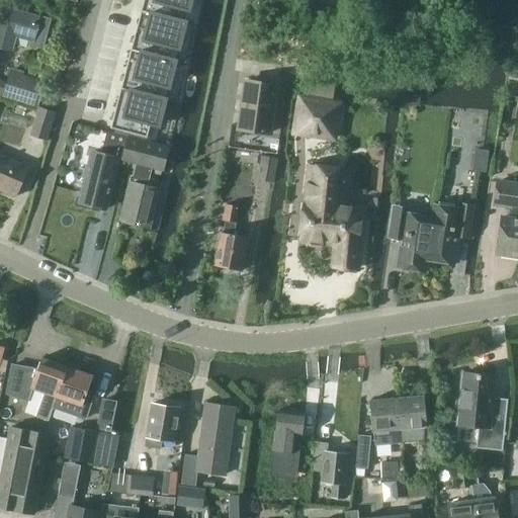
[(144,0),(142,10),(178,20),(181,8),(189,10),(191,0),(144,0)]
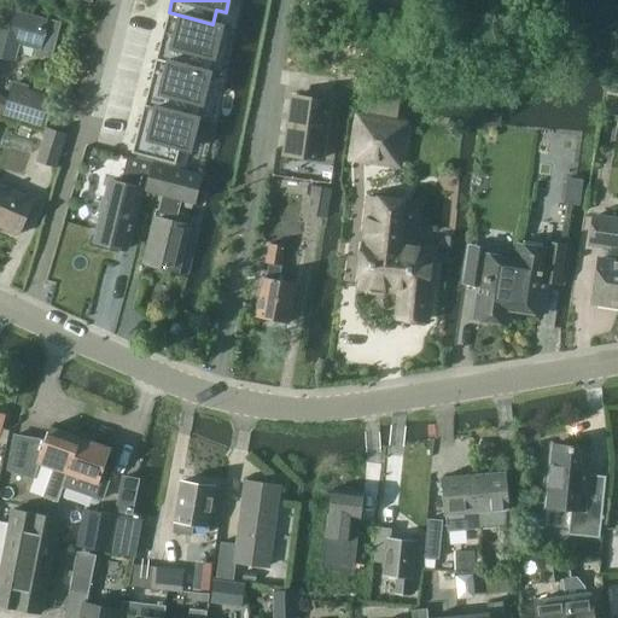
[(0,52),(15,58),(19,42),(33,46),(53,52),(60,23),(3,9),(0,16),(0,52)]
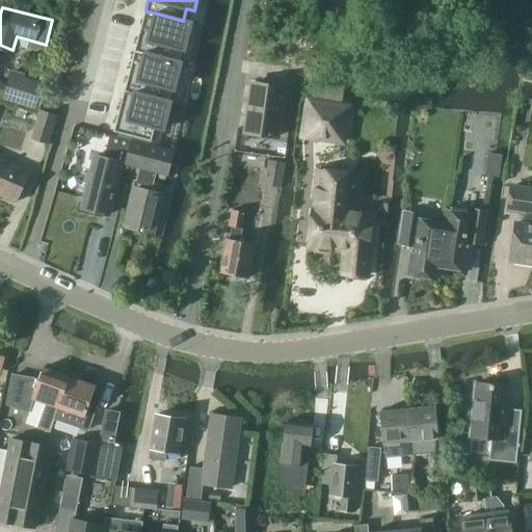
[(145,10),(135,50),(173,60),(176,49),(184,51),(191,23),(183,21),(145,10)]
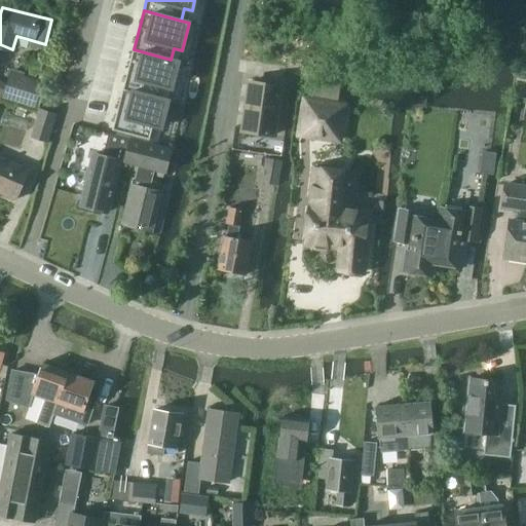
[(134,49),(123,89),(160,100),(163,87),(172,89),(179,62),(171,60),(134,49)]
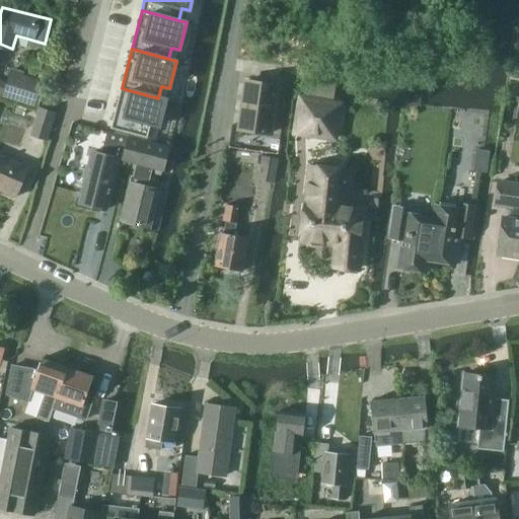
[(2,95),(34,106),(44,80),(11,69),(2,95)]
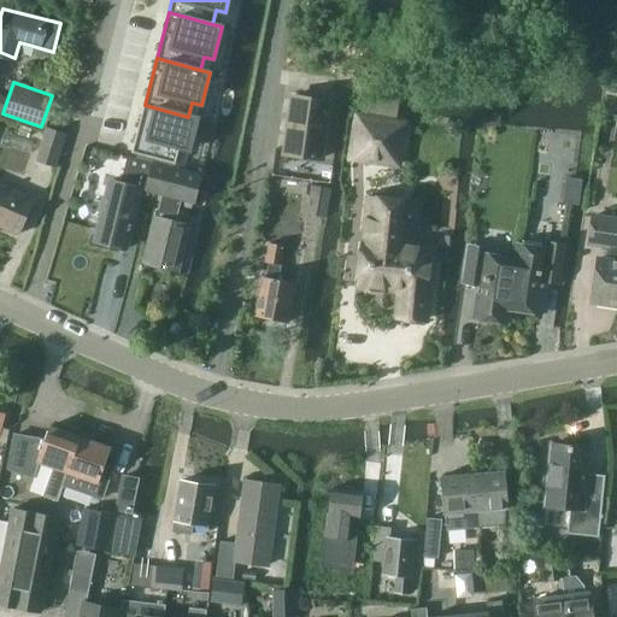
[(319,162),(328,104),(292,99),(283,156),(319,162)]
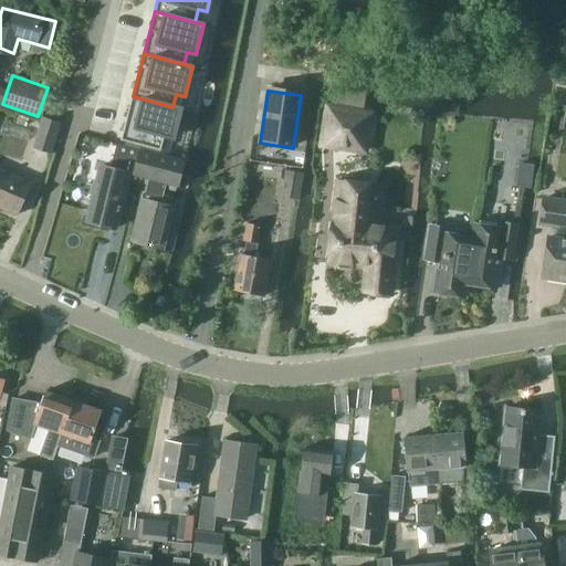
[(133,96),(121,139),(161,150),(165,136),(174,138),(181,109),(173,107),(133,96)]
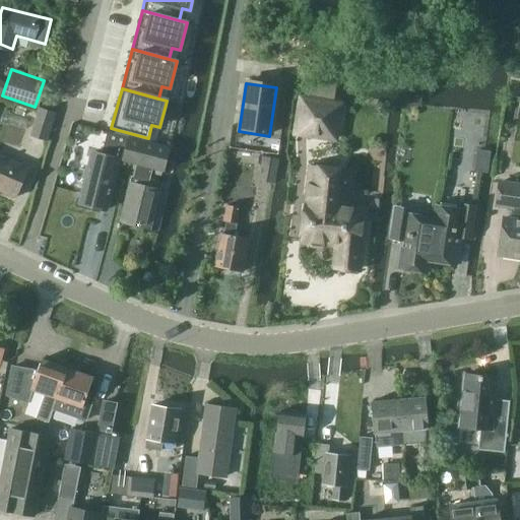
[(339,103),(301,96),(295,131),(334,137),(339,103)]
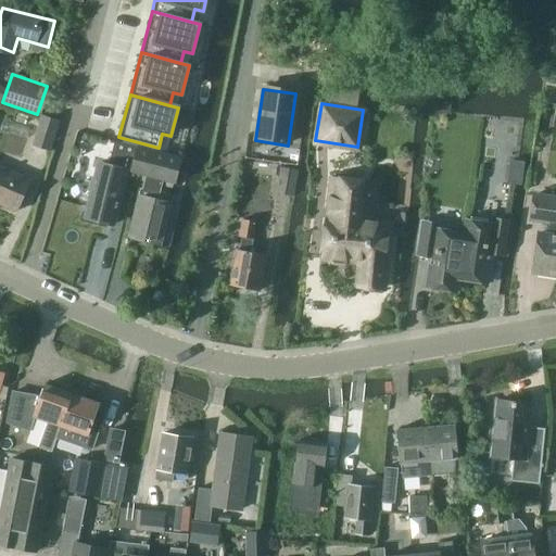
[(49,151),(59,121),(40,115),(30,146),(49,151)]
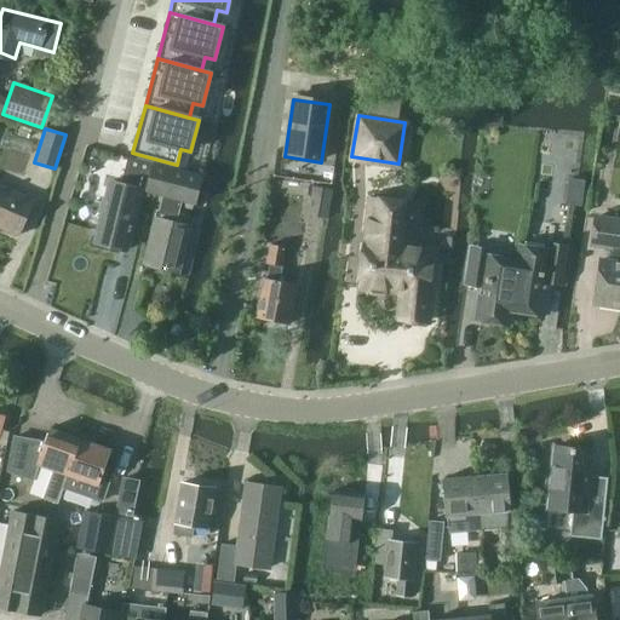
[(150,174),(145,193),(162,197),(160,206),(167,207),(167,205),(178,207),(179,201),(194,205),(201,177),(153,165),(150,174)]
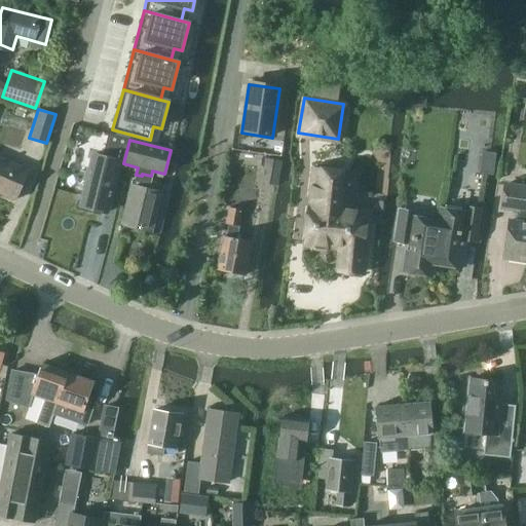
[(123,163),(127,148),(106,142),(102,158),(94,155),(80,205),(107,212),(120,162),(123,163)]
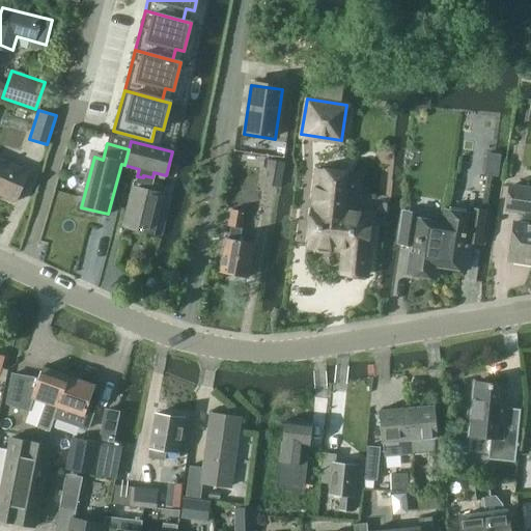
[(276,184),(280,160),(263,157),(259,180),(276,184)]
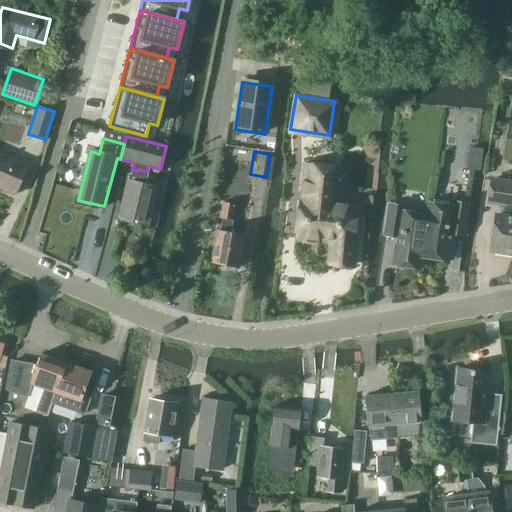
[(0,188),(14,195),(27,166),(0,153),(0,188)]
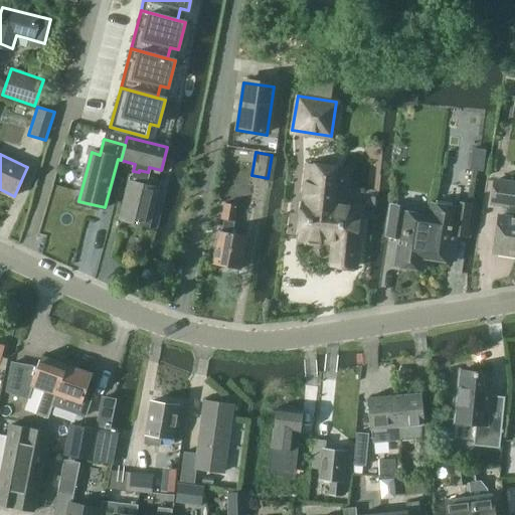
[(355,267),(361,207),(340,204),(341,200),(336,195),(332,194),(335,167),(306,164),(299,238),(306,239),(305,241),(308,244),(319,245),(325,240),(338,242),(336,265),(355,267)]
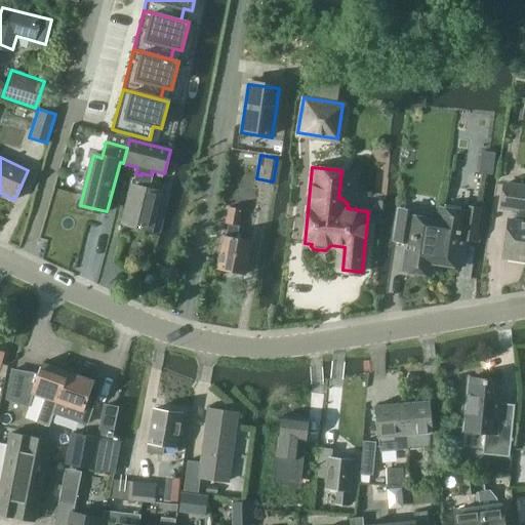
[(142,175),(135,174),(134,179),(132,178),(120,225),(150,232),(160,192),(148,190),(151,175),(142,173),(142,175)]
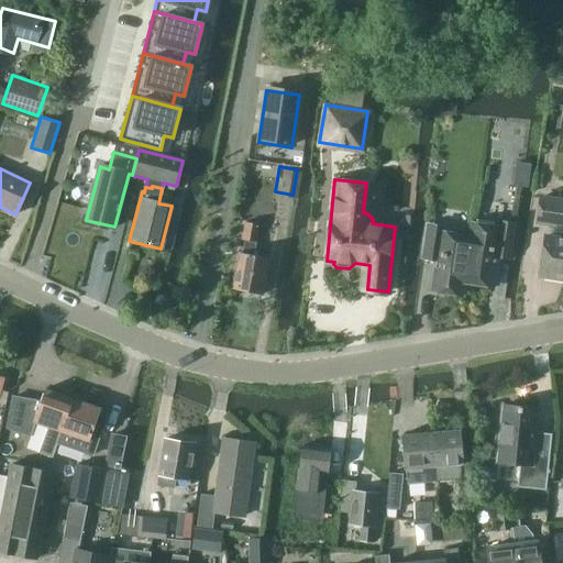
[(562,279),(562,201),(539,199),(536,222),(555,224),(553,240),(545,239),(539,276),(562,279)]
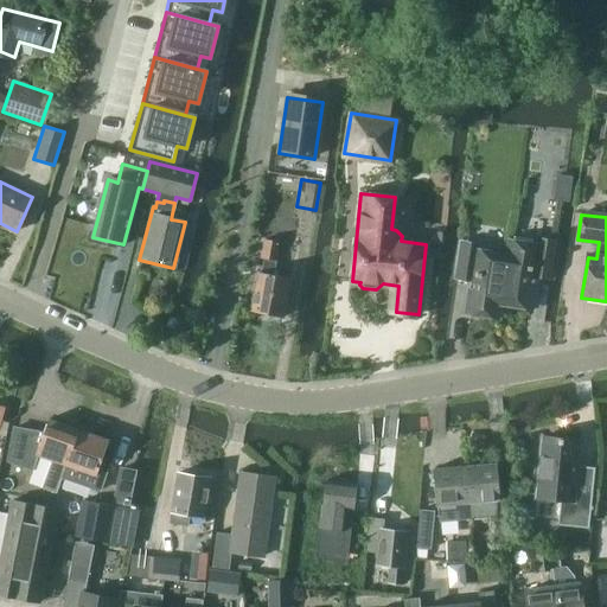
[(264,240),(261,259),(278,261),(281,242),(264,240)]
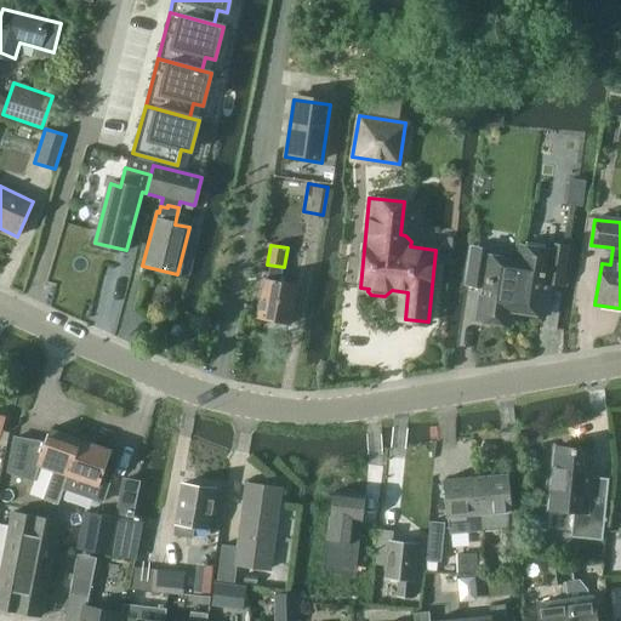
[(563,284),(569,251),(548,248),(547,252),(519,248),(517,263),(510,311),(511,311),(543,315),(550,281),(563,284)]
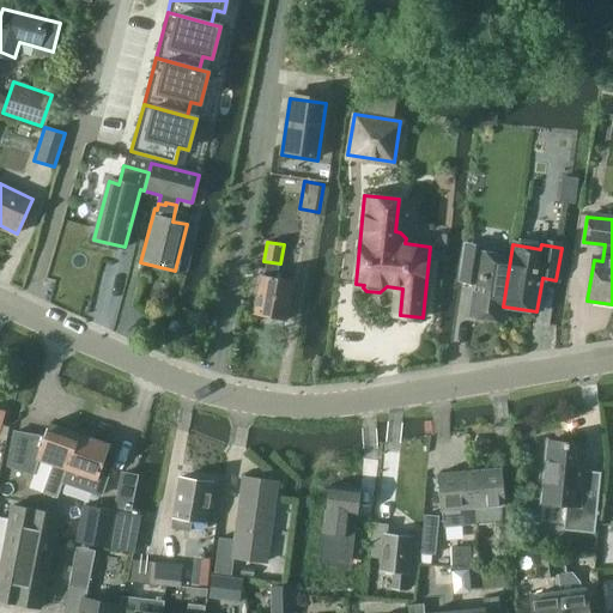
[(459,280),(474,283),(468,316),(502,321),(504,307),(503,307),(510,260),(484,255),(485,249),(463,246),(459,280)]
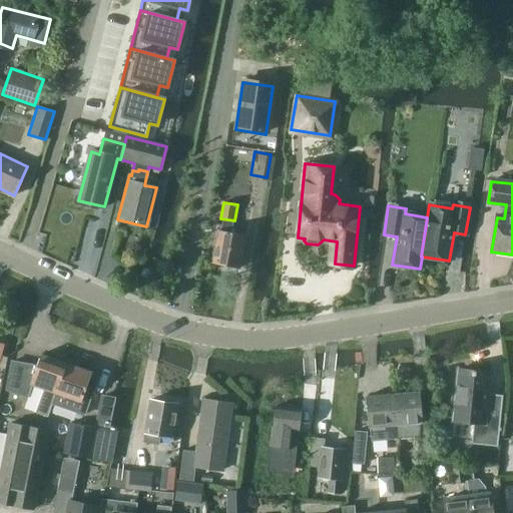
[(238,268),(244,236),(217,231),(212,263),(238,268)]
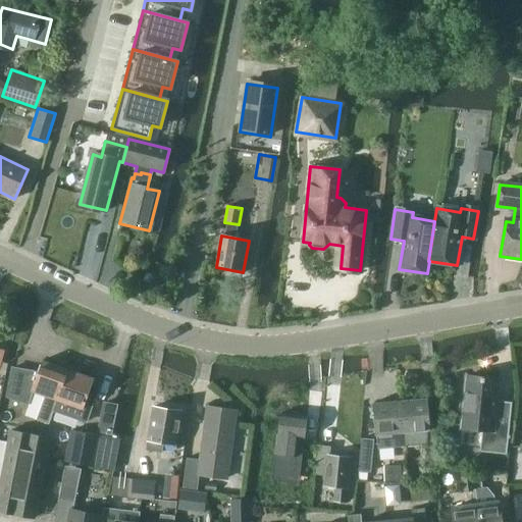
[(29,405),(33,393),(46,397),(37,421),(50,425),(53,415),(52,415),(57,401),(58,401),(68,371),(43,362),(39,374),(13,369),(8,397),(29,405)]
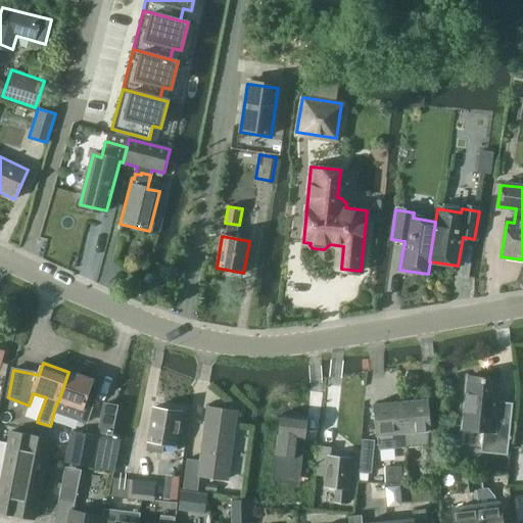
[(52,416),(53,416),(65,421),(70,407),(83,411),(78,425),(90,429),(98,407),(87,402),(94,381),(68,372),(58,401),(57,401),(52,416)]
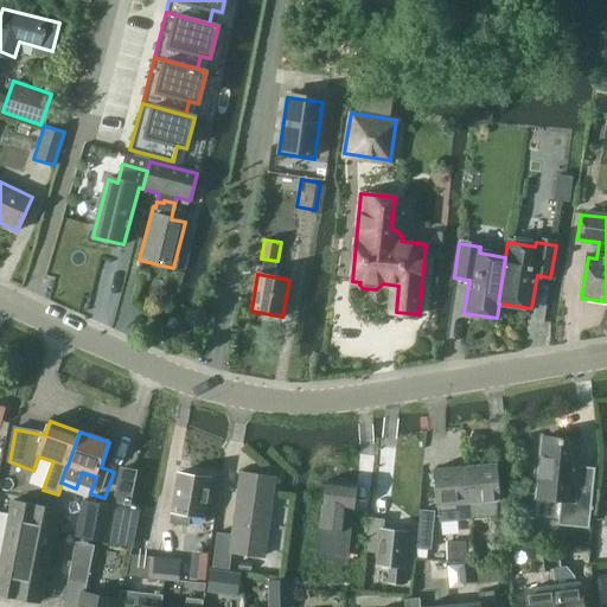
[(589,529),(593,481),(577,479),(581,442),(543,439),(541,459),(536,459),(534,478),(538,478),(537,498),(562,500),(560,526),(589,529)]
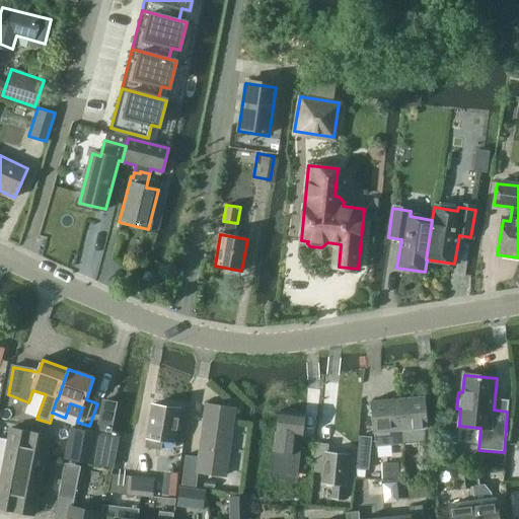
[(434,466),(438,434),(426,433),(426,428),(427,428),(424,396),(397,398),(401,443),(424,442),(422,465),(434,466)]
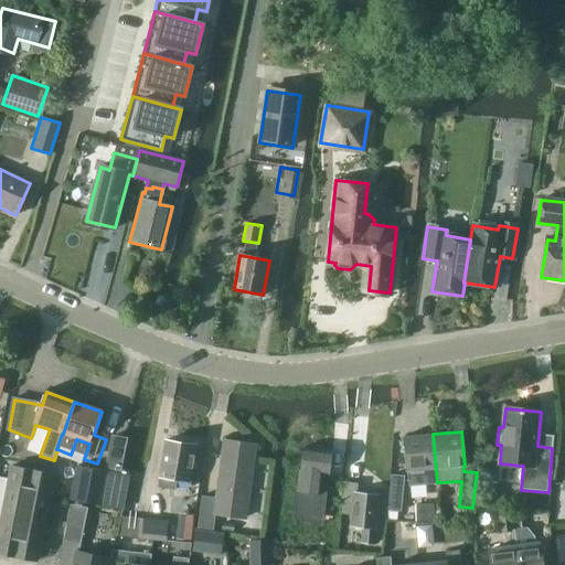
[(408,486),(426,483),(437,482),(433,434),(405,436),(408,486)]
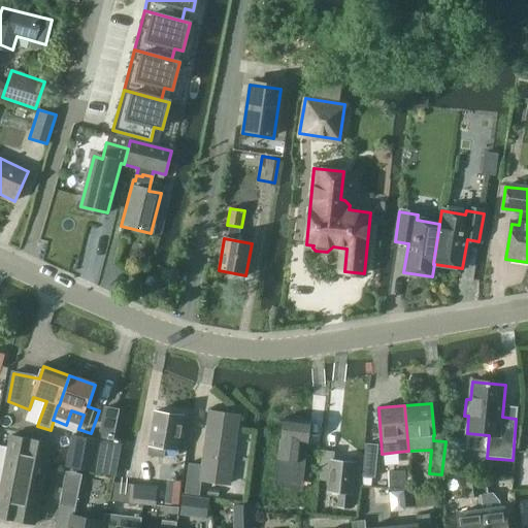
[(106,409),(100,437),(112,440),(112,439),(118,411),(106,409)]
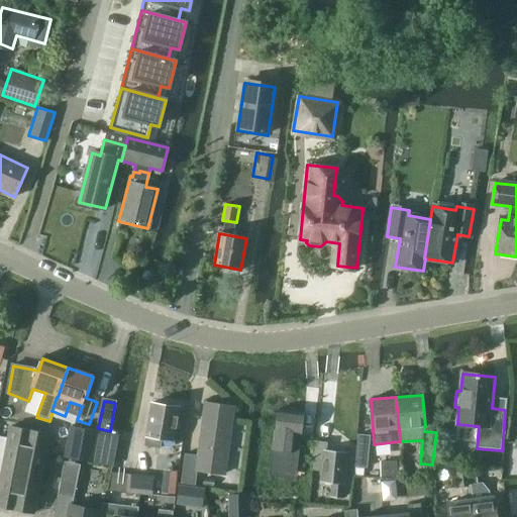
[(172,441),(177,409),(150,404),(145,436),(144,445),(157,447),(158,438),(172,441)]
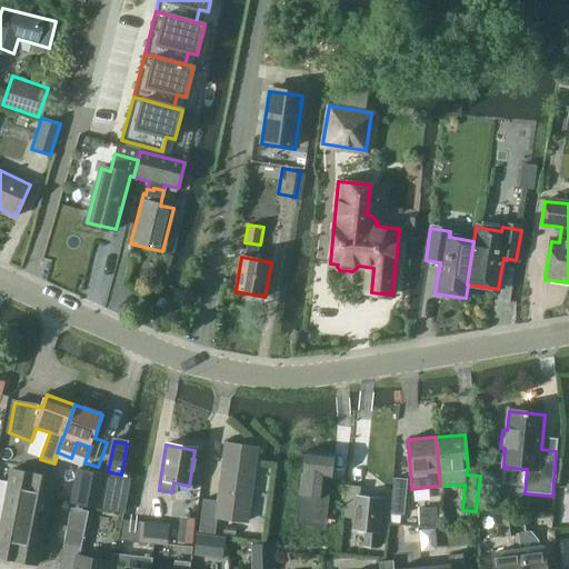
[(245,521),(255,449),(225,445),(217,501),(202,499),(198,531),(212,533),(215,517),(245,521)]
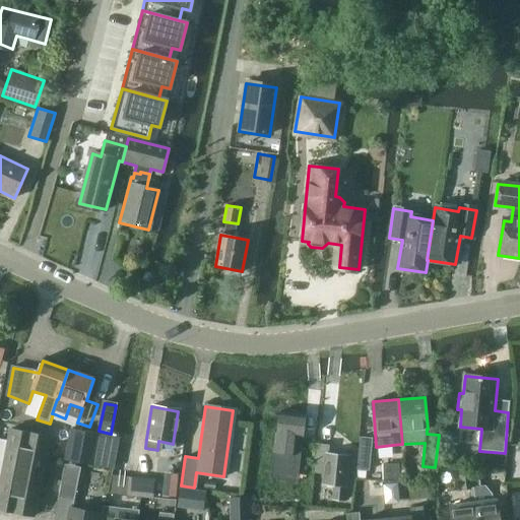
[(275,434),(271,473),(291,476),(297,437),(303,438),(306,415),(279,412),(276,434),(275,434)]
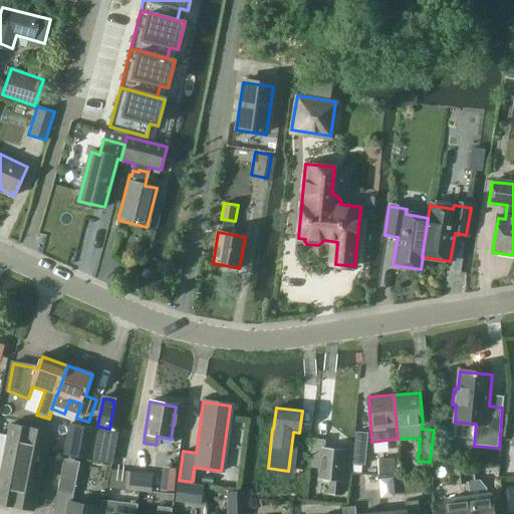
[(0,503),(34,510),(50,432),(11,424),(9,435),(0,433),(0,503)]
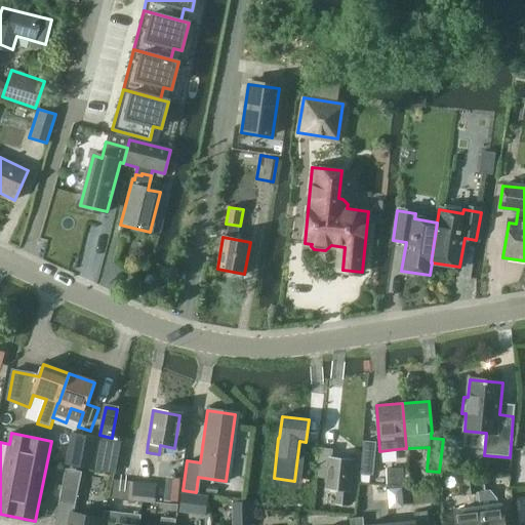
[(66,465),(113,474),(114,474),(120,442),(72,434),(66,465)]
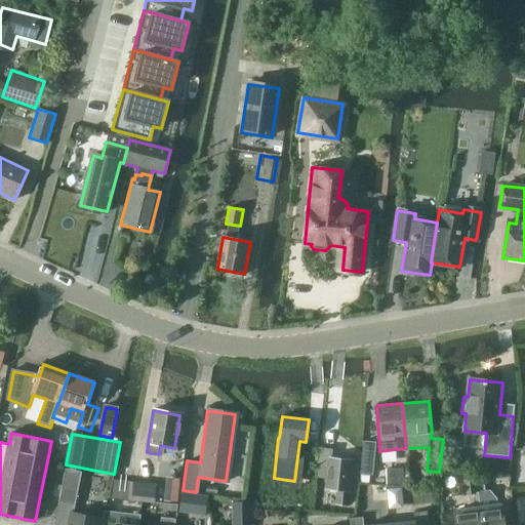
[(372,475),(375,442),(364,441),(360,473),(372,475)]
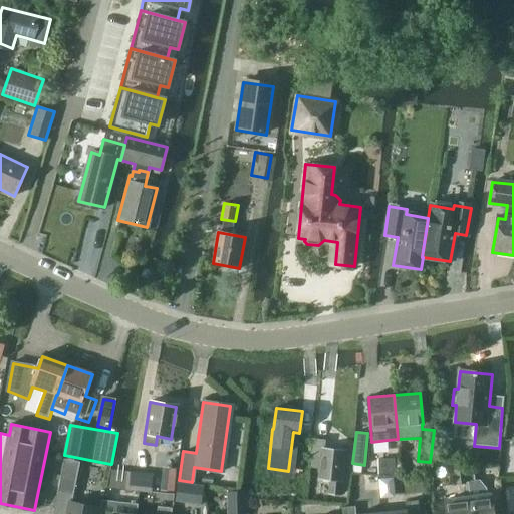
[(309,466),(319,467),(318,479),(330,480),(329,494),(340,495),(346,452),(322,449),(323,438),(312,436),(309,466)]
